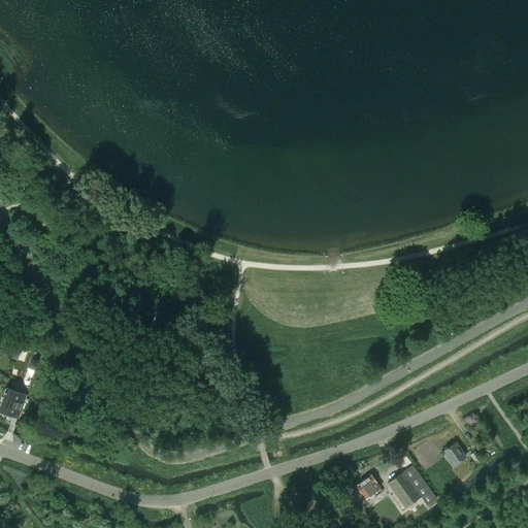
[(1,390),(0,393),(0,402),(1,403),(0,405),(0,411),(7,415),(8,413),(20,417),(26,398),(20,396),(21,393),(6,388),(5,391),(3,391),(1,390)]
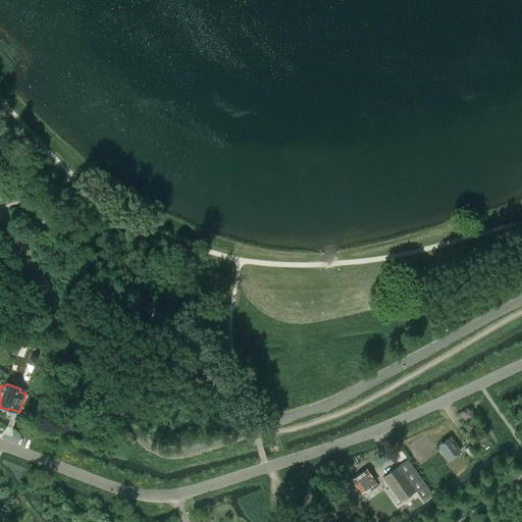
[(450,437),(445,441),(442,441),(439,444),(439,446),(438,446),(448,460),(460,452),(450,437)]
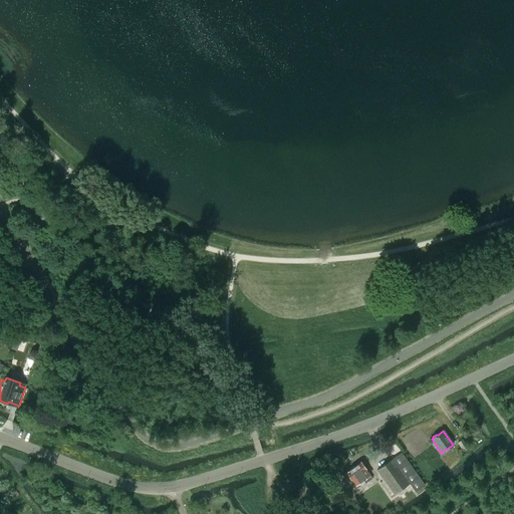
[(463,440),(458,443),(464,451),(468,448),(463,440)]
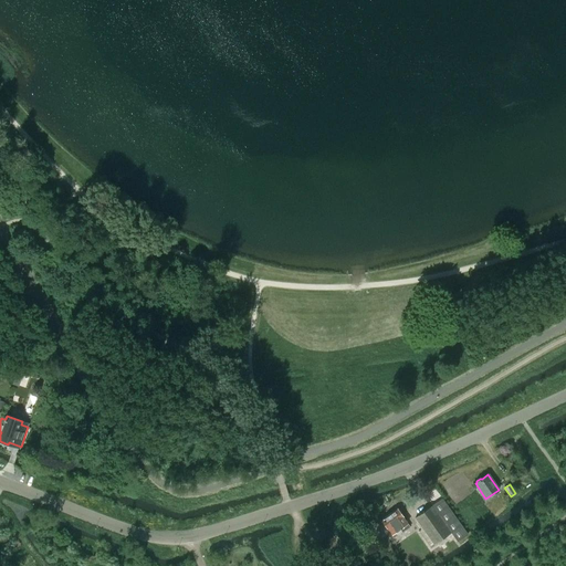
[(468,534),(451,512),(441,499),(415,517),(423,530),(419,533),(430,547),(435,544),(451,533),(458,542),(468,534)]
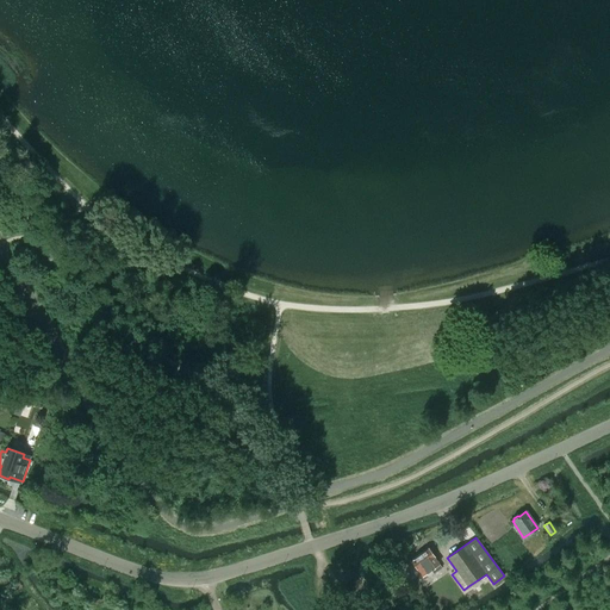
[(430,570),(433,572),(441,566),(428,548),(411,561),(425,580),(428,578),(424,574),(430,570)]
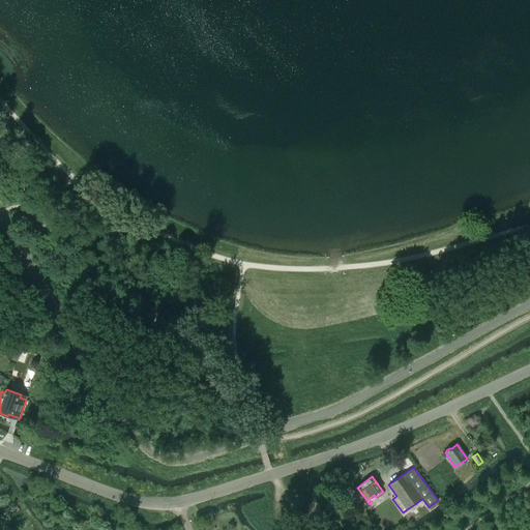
[(401,520),(404,524),(419,512),(416,509),(401,520)]
